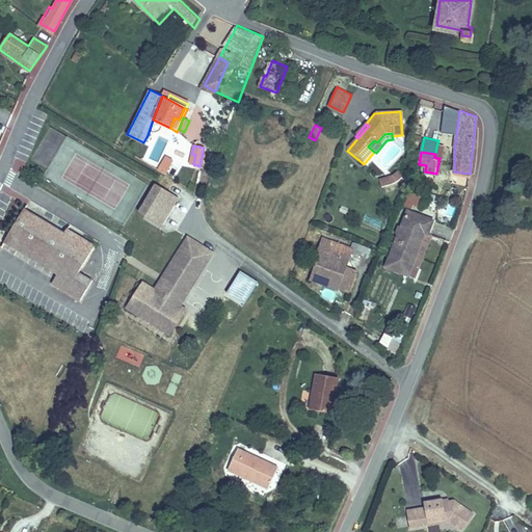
[(166,175),(174,159),(164,155),(157,170),(166,175)]
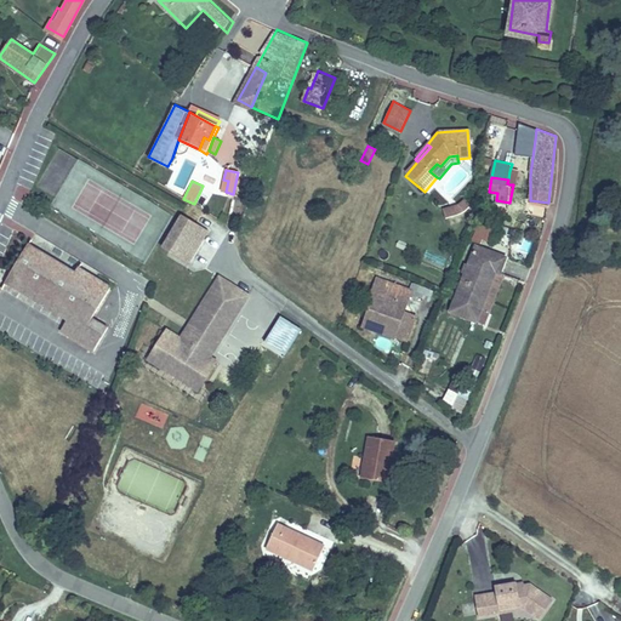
[(463,198),(442,206),(445,217),(468,210),(463,198)]
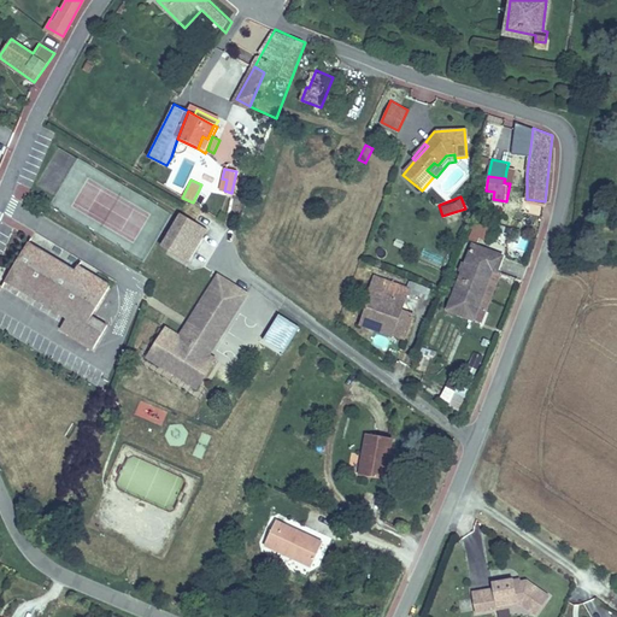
[(166,248),(192,264),(210,231),(184,217),(166,248)]
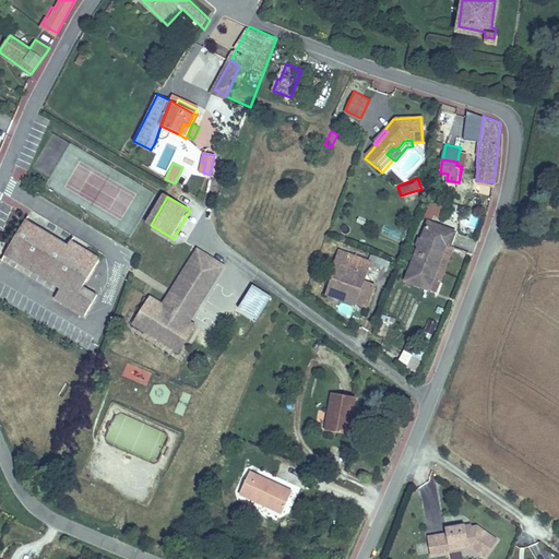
[(440,201),(431,198),(426,214),(435,217),(440,201)]
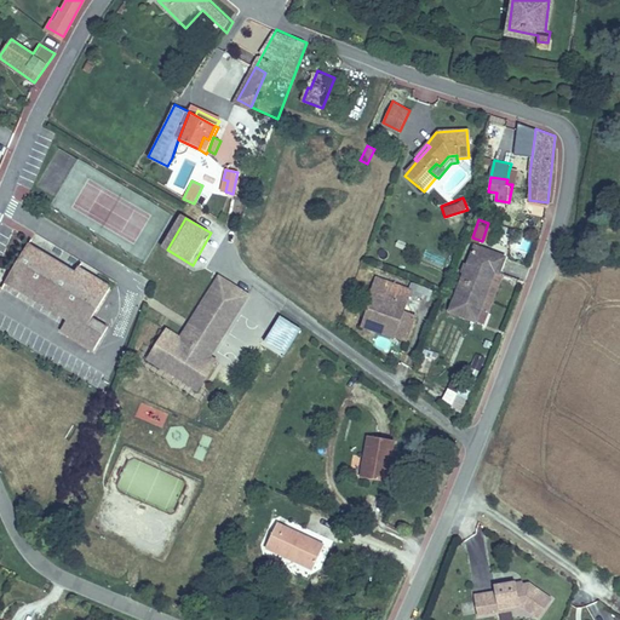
[(505,253),(475,244),(452,309),(486,321),(491,309),(482,306),(495,268),(500,269),(505,253)]
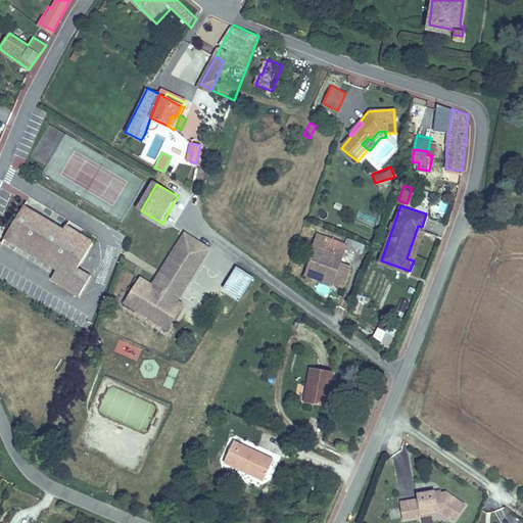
[(11,238),(11,242),(56,268),(52,276),(78,291),(89,273),(78,267),(93,239),(66,224),(64,228),(30,208),(26,215),(21,211),(7,236),(11,238)]
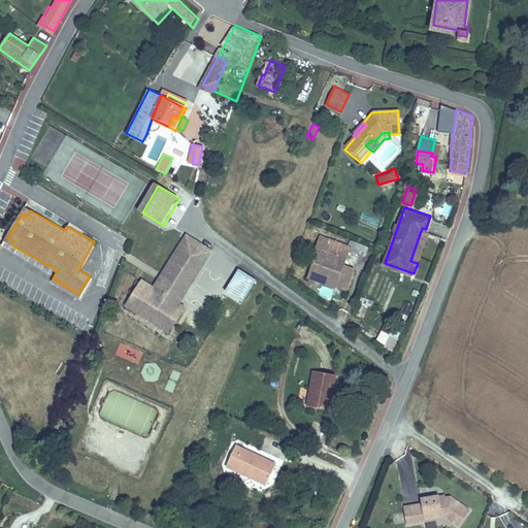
[(422,228),(410,261),(418,263),(433,217),(430,216),(426,229),(422,228)]
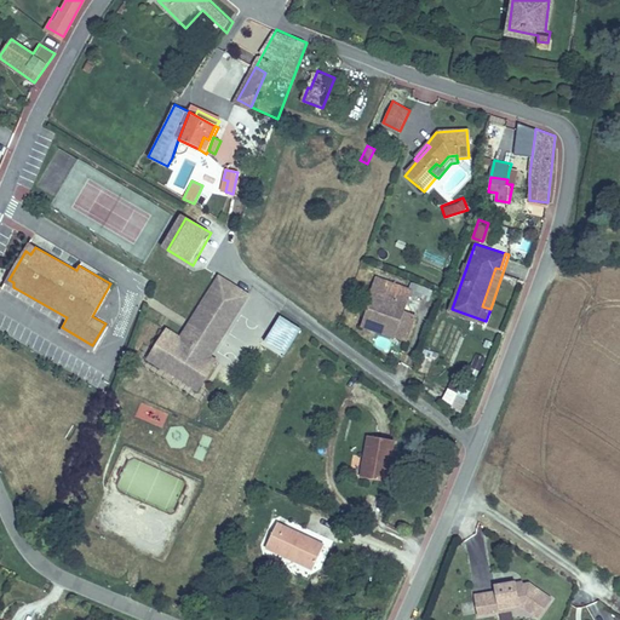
[(181,336),(167,327),(148,355),(196,386),(214,359),(208,354),(194,345),(211,319),(225,328),(248,293),(220,275),(197,310),(204,315),(188,340),(181,336)]
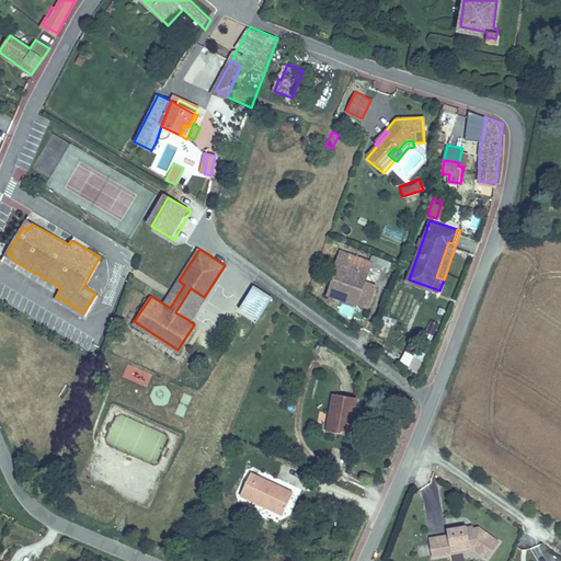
[(342,252),(335,275),(338,275),(330,298),(358,307),(365,287),(370,270),(365,268),(367,260),(342,252)]
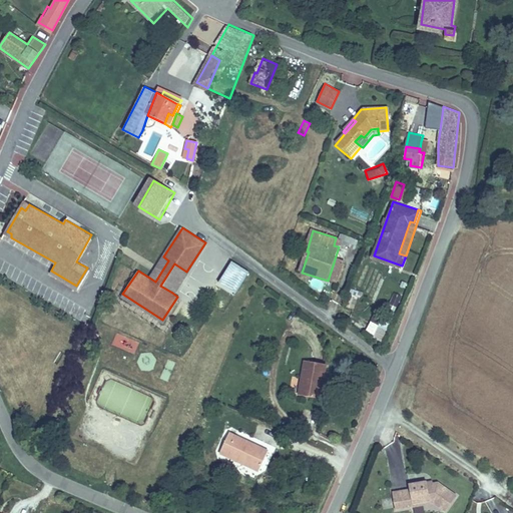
[(340,243),(356,248),(359,240),(343,234),(340,243)]
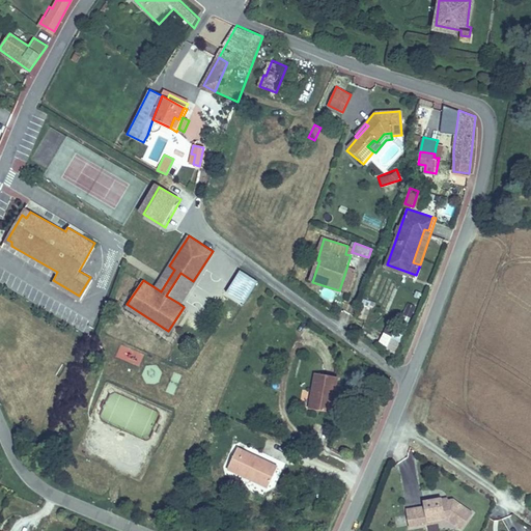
[(174,270),(169,266),(155,287),(161,291),(174,270)]
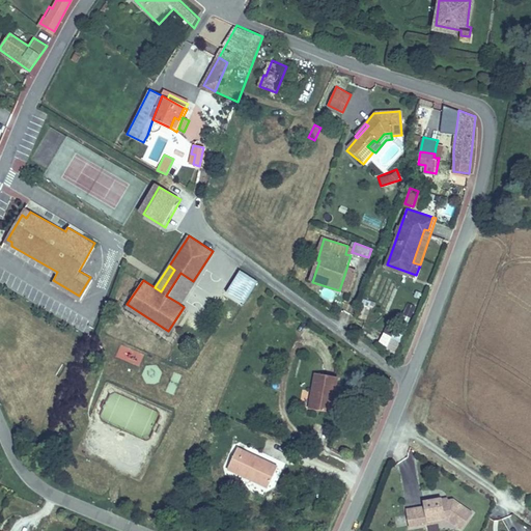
[(236,270),(225,297),(246,305),(256,278),(236,270)]
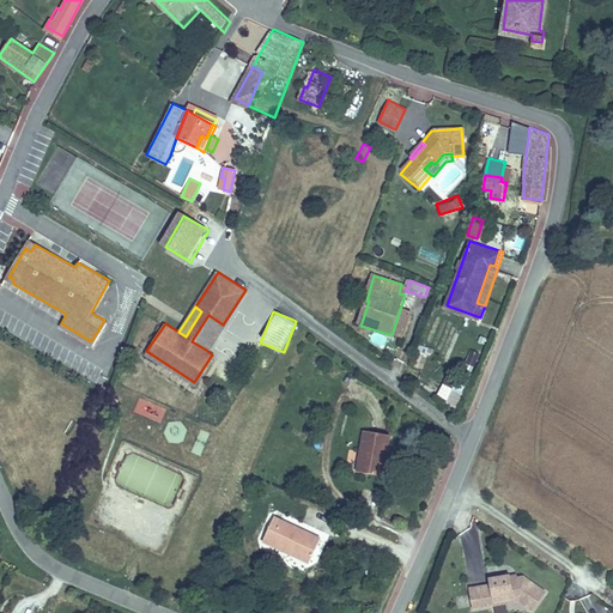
[(412,317),(399,314),(392,335),(405,339),(412,317)]
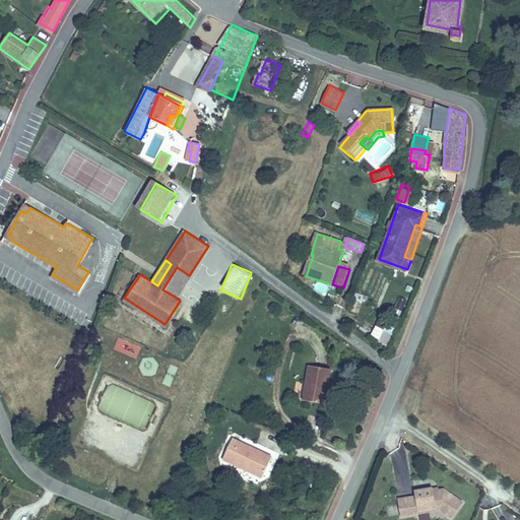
[(175,297),(189,275),(177,267),(163,289),(175,297)]
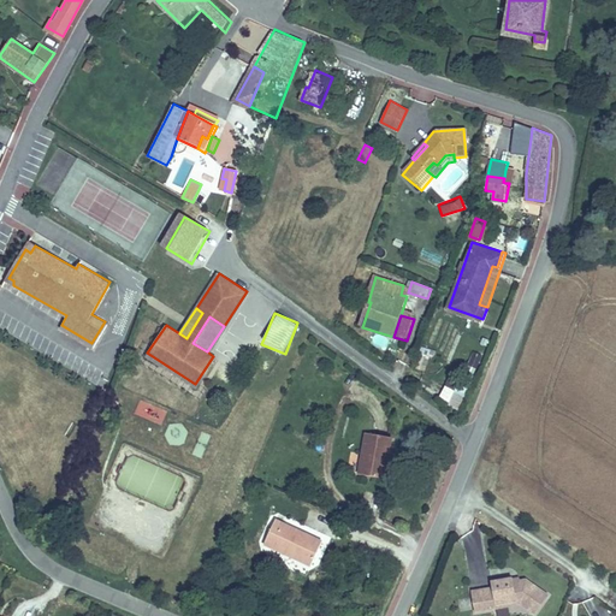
[(433,392),(449,401),(455,389),(439,381),(433,392)]
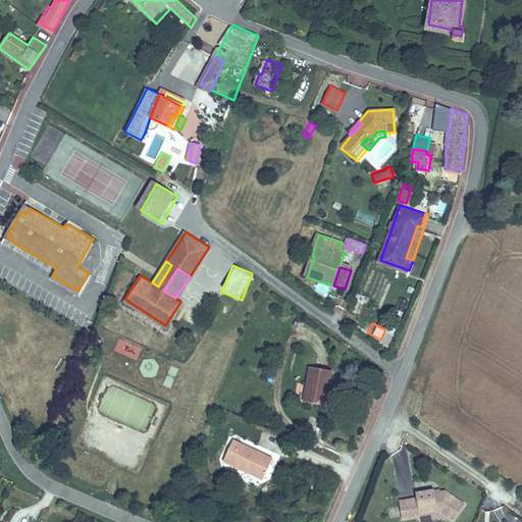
[(305,399),(326,402),(330,381),(333,365),(311,361),(305,399)]
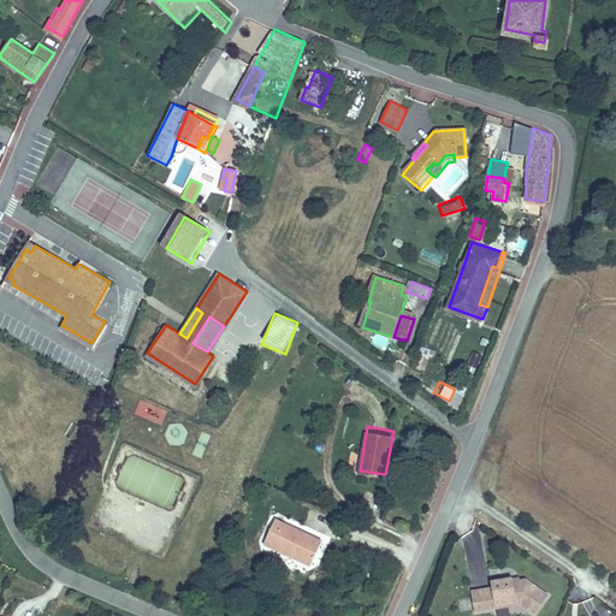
[(390,450),(385,474),(392,475),(397,451),(390,450)]
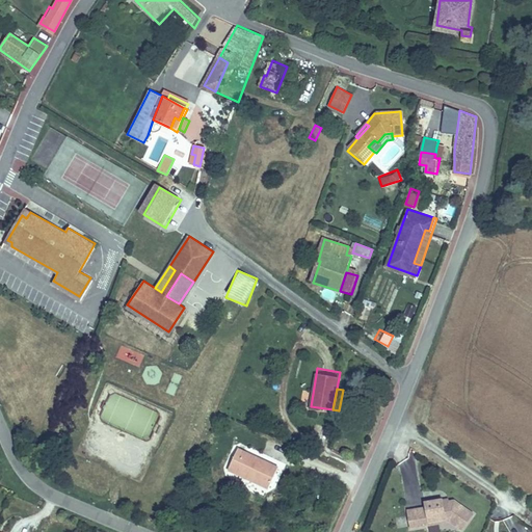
[(128,427),(144,434),(151,418),(157,420),(160,414),(127,399),(124,407),(116,404),(114,408),(132,417),(128,427)]
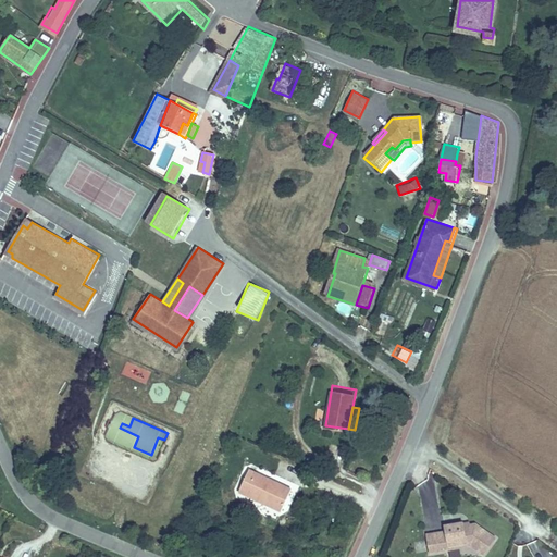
[(289,490),(250,471),(242,491),(281,509),(289,490)]
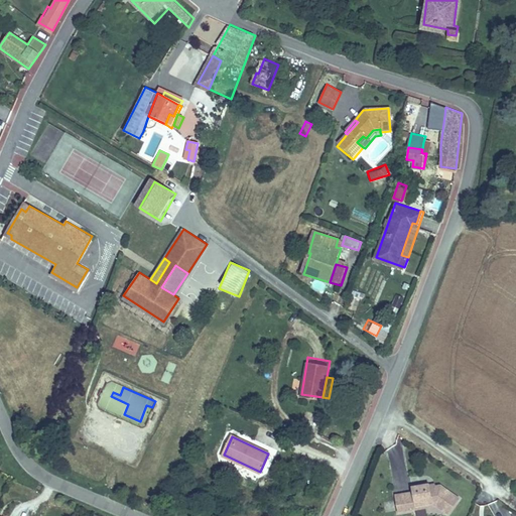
[(413,493),(395,497),(399,514),(417,510),(416,507),(432,504),(436,506),(448,514),(459,498),(440,486),(429,488),(428,485),(412,488),(413,493)]
